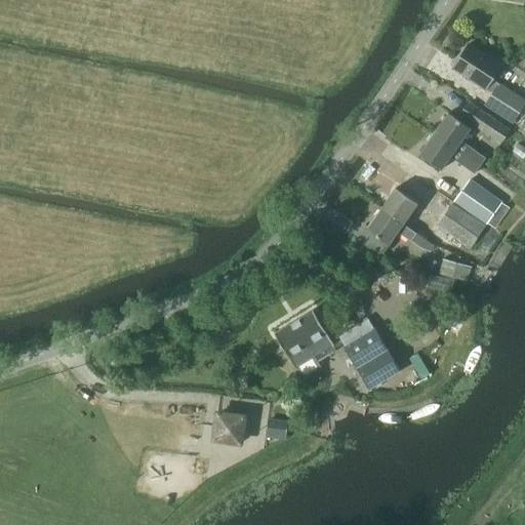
[(468,43),(452,68),(493,94),(485,106),(512,123),(524,103),(498,85),(499,84),(492,80),(501,66),(468,43)]
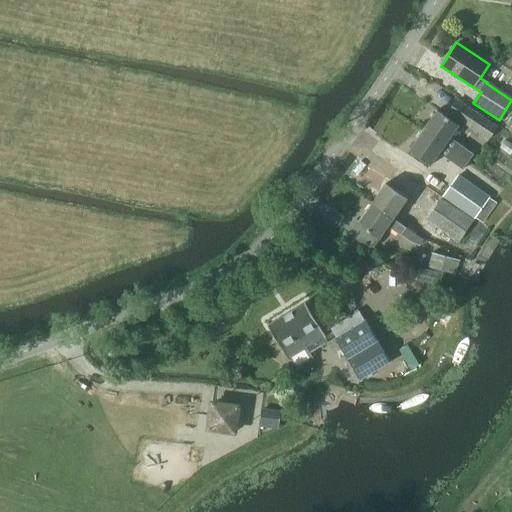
[(456,98),(447,110),(472,129),(486,139),(495,127),(481,117),(456,98)]
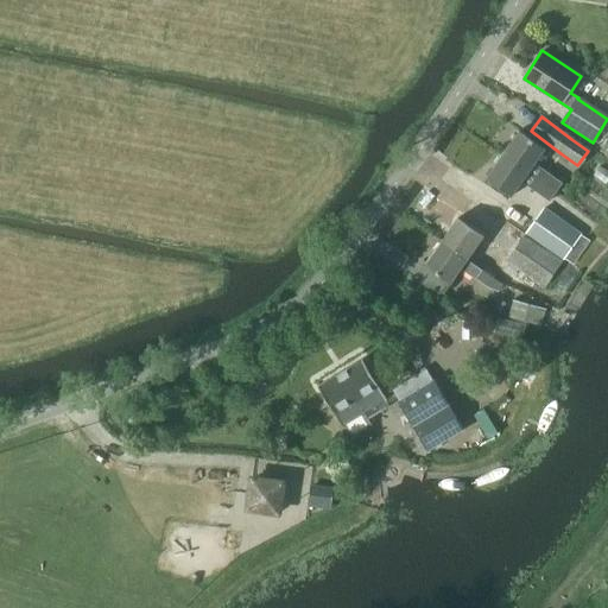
[(517,128),(499,153),(555,192),(562,182),(532,162),(543,146),(517,128)]
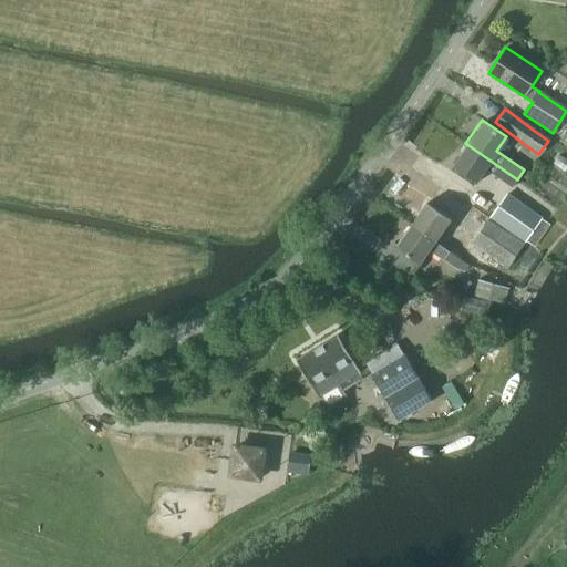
[(517,179),(465,143),(451,164),(475,181),(484,168),(512,187),(517,179)]
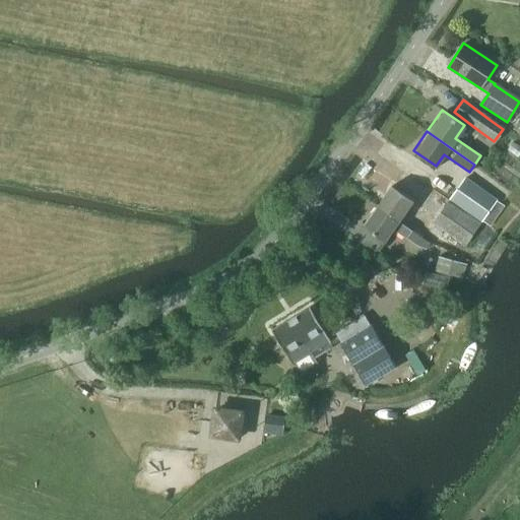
[(465,177),(449,199),(481,221),(497,199),(465,177)]
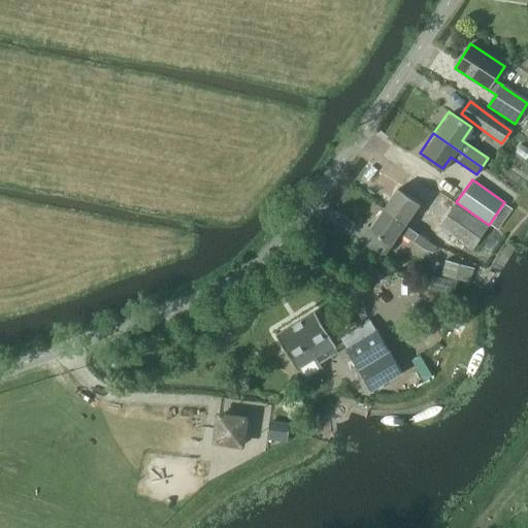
[(396,188),(382,209),(403,224),(418,203),(396,188)]
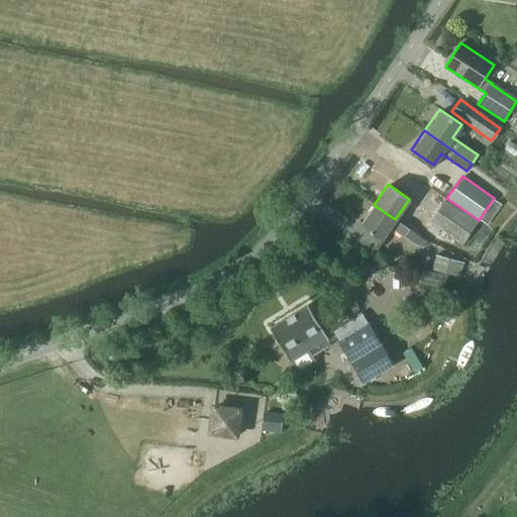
[(444,200),(429,221),(461,244),(477,222),(444,200)]
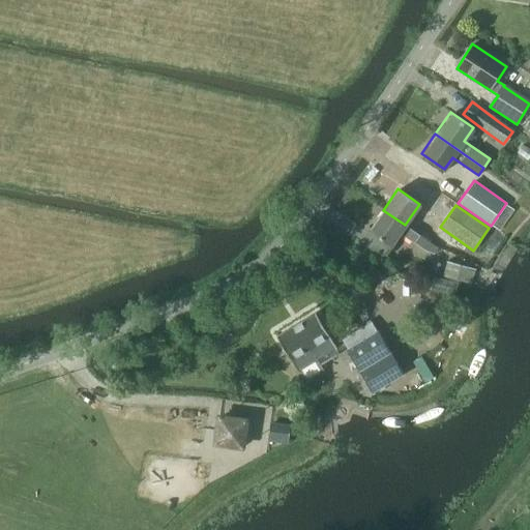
[(383,210),(370,230),(391,245),(400,232),(425,251),(431,243),(419,235),(405,225),(383,210)]
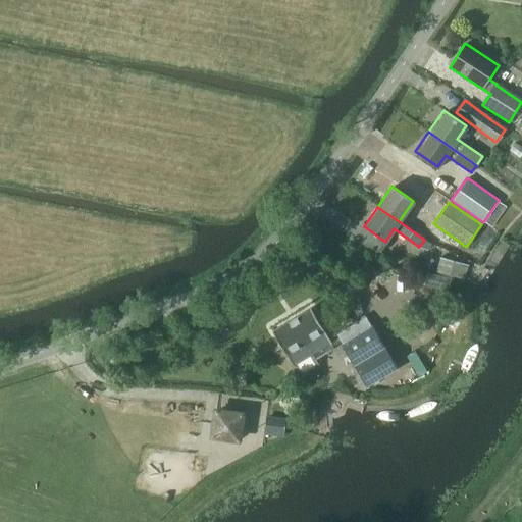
[(429,232),(418,224),(413,231),(424,240),(429,232)]
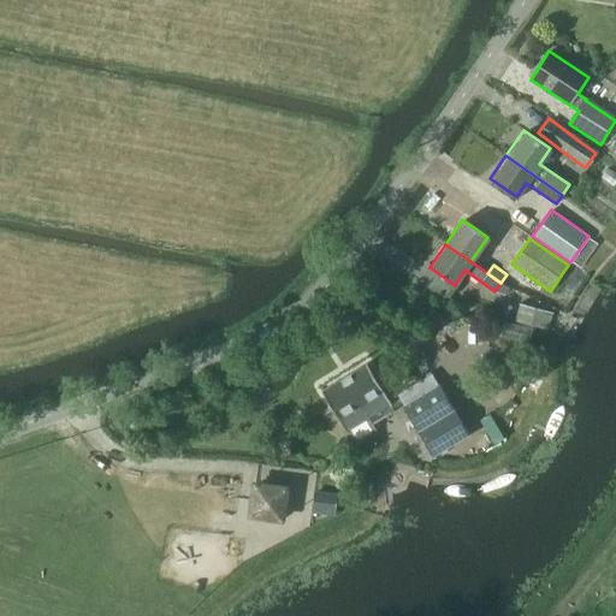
[(517,304),(513,320),(548,330),(552,313),(517,304)]
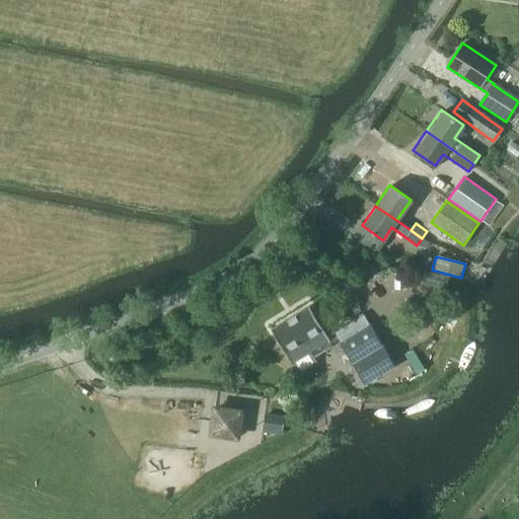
[(309,306),(270,330),(290,363),(291,362),(298,373),(316,362),(313,357),(309,351),(327,340),(329,339),(309,306)]
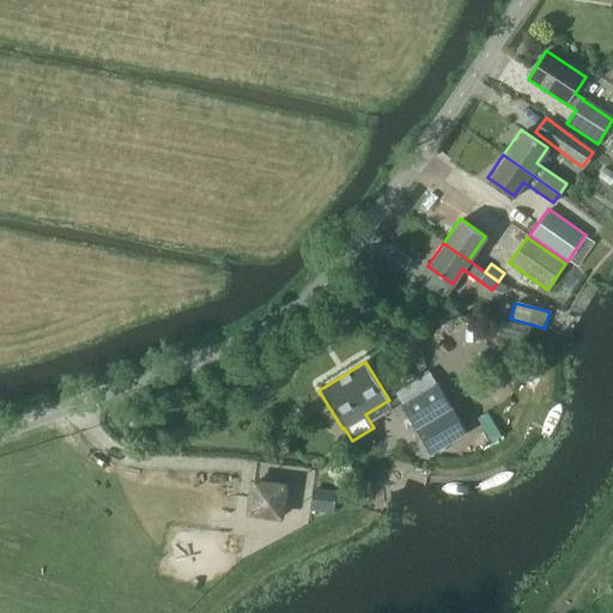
[(430,454),(465,432),(435,383),(400,404),(430,454)]
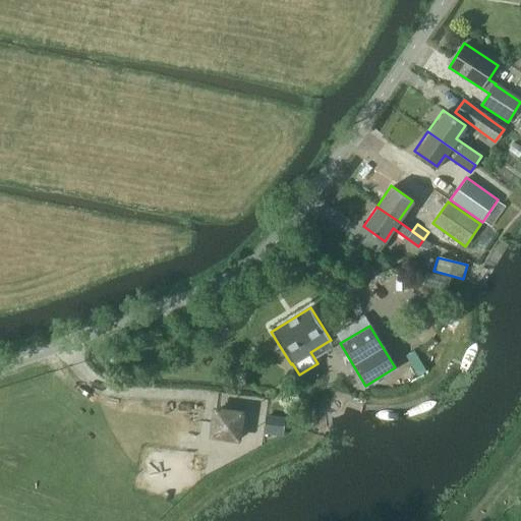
[(125,348),(116,350),(119,367),(129,365),(125,348)]
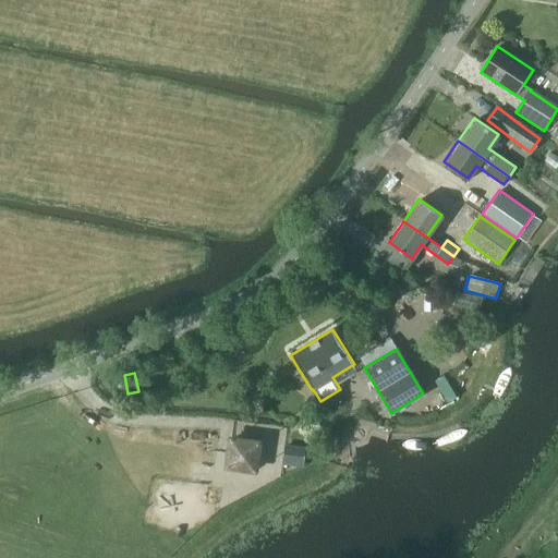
[(122,377),(114,378),(116,386),(123,385),(122,377)]
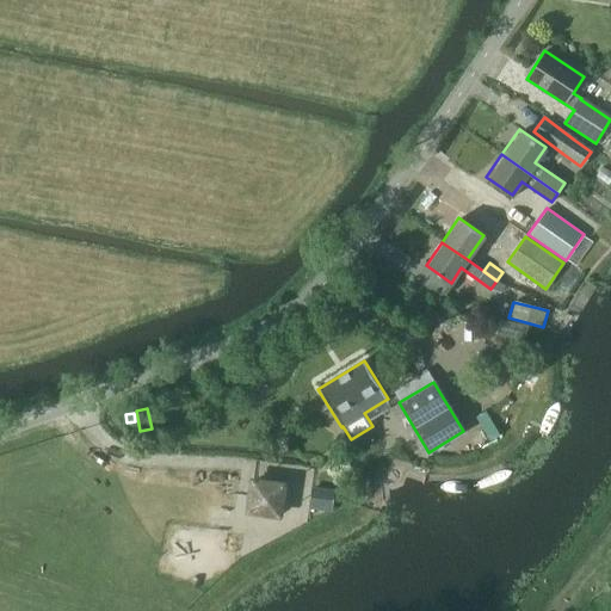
[(245,477),(239,516),(277,522),(282,483),(245,477)]
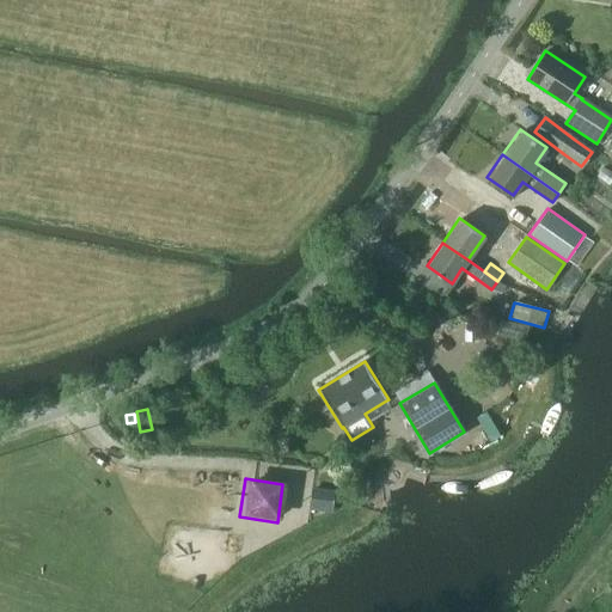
[(311,488),(308,510),(331,514),(335,490),(311,488)]
